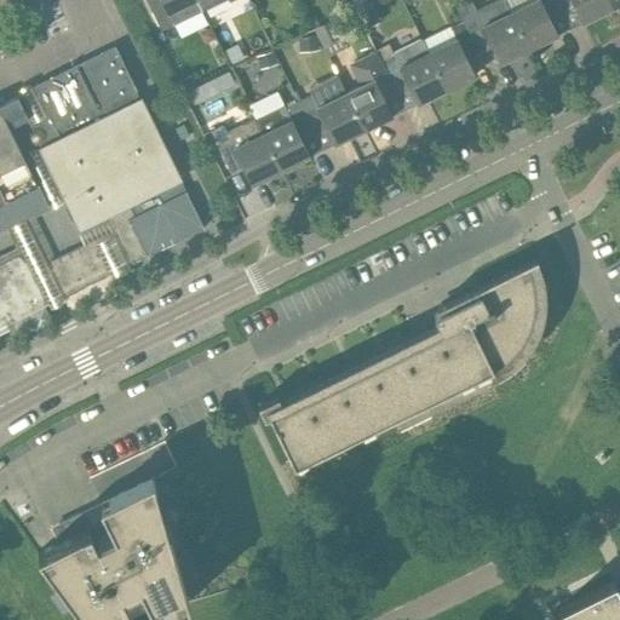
[(197,0),(145,0),(161,32),(174,24),(204,11),(197,0)]
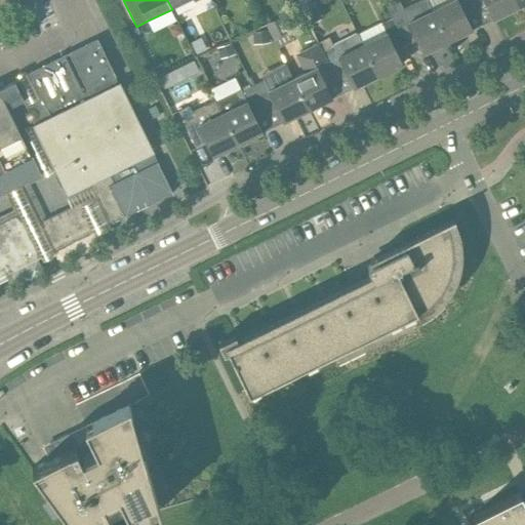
[(294,0),(281,0),(280,1),(287,12),(298,6),(294,0)]
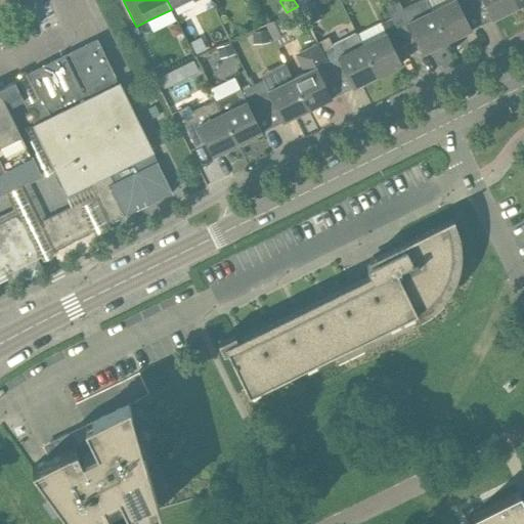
[(446,41),(432,10),(426,0),(419,0),(402,8),(398,0),(387,6),(392,17),(406,45),(417,40),(424,53),(434,48),(434,47),(446,41)]
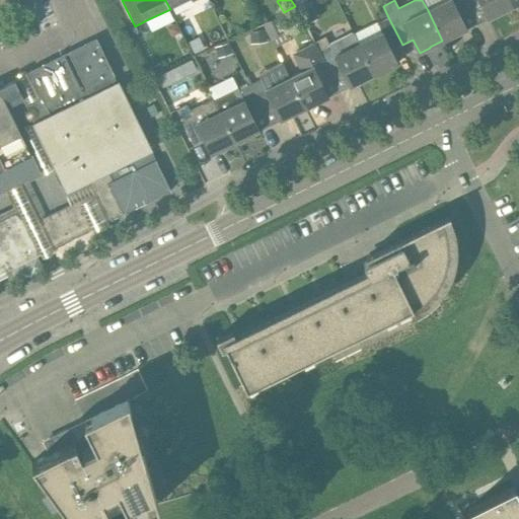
[(471,11),(465,0),(449,0),(428,10),(442,41),(455,33),(456,34),(466,29),(460,16),(471,11)]
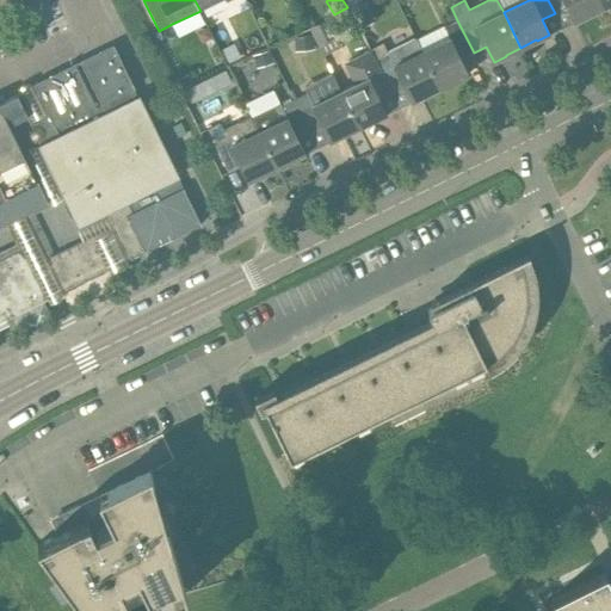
[(548,0),(555,13),(567,6),(575,23),(588,16),(587,14),(604,7),(599,0),(548,0)]
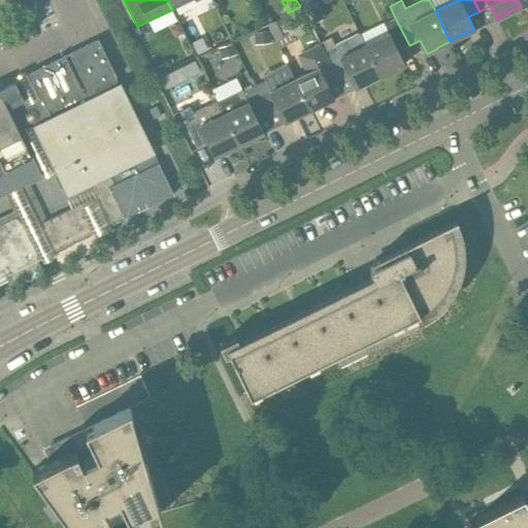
[(409,45),(395,18),(384,24),(388,33),(365,44),(380,75),(393,69),(393,70),(404,64),(398,51),(409,45)]
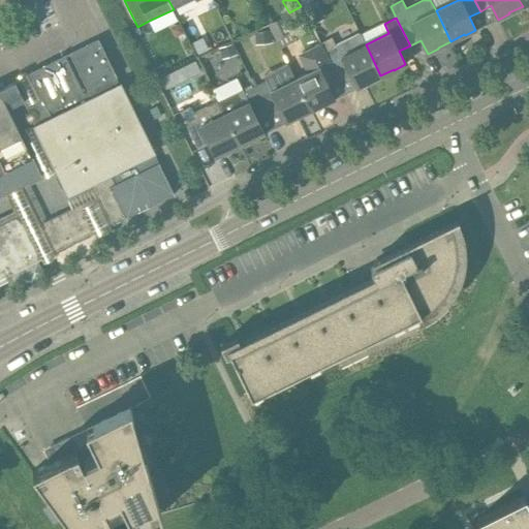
[(292,30),(285,19),(271,28),(275,36),(276,39),(292,30)]
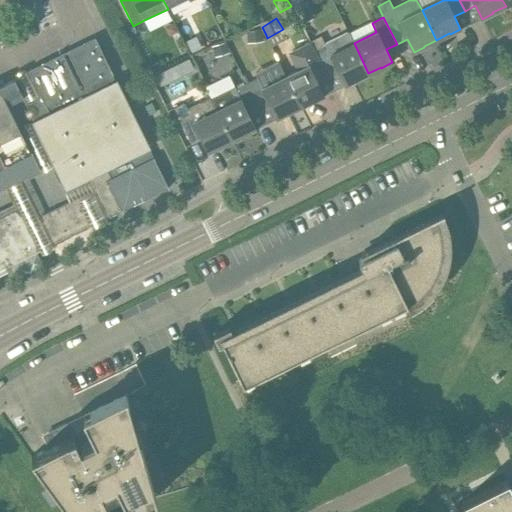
[(263,41),(262,29),(245,31),(247,43),(263,41)]
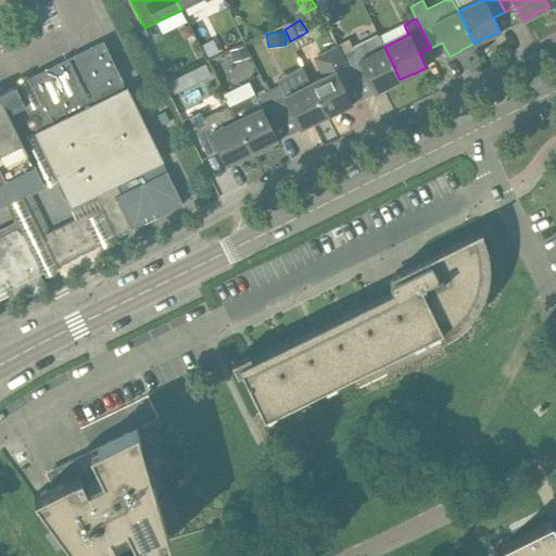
[(400,79),(384,47),(378,34),(352,47),(354,49),(343,54),(357,84),(368,78),(376,92),(387,87),(387,86),(400,79)]
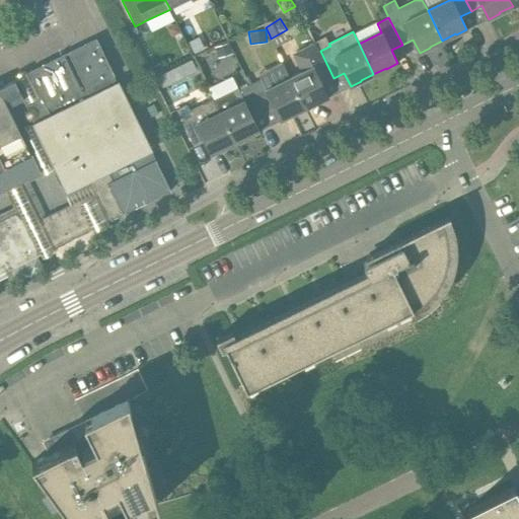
[(69,52),(64,54),(82,92),(85,98),(33,123),(66,191),(106,171),(107,173),(151,150),(130,106),(125,108),(120,110),(107,87),(118,83),(118,82),(115,75),(96,39),(70,52),(69,52)]
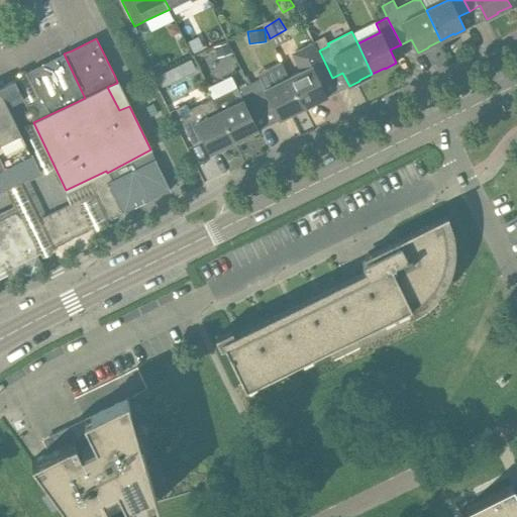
[(233,55),(229,43),(216,47),(220,60),(233,55)]
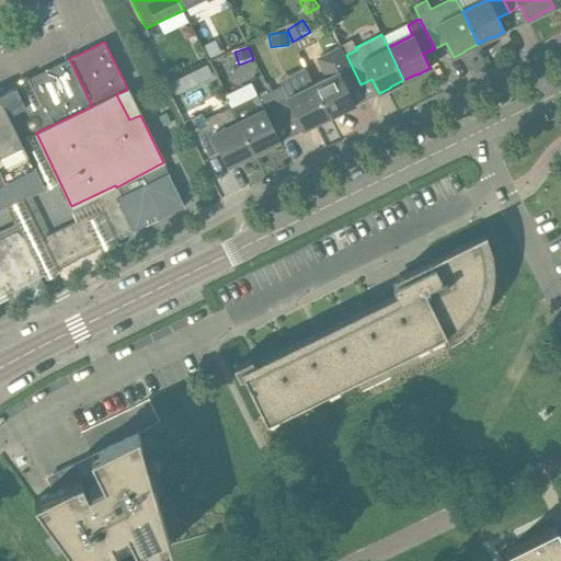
[(313,84),(329,116),(343,110),(343,111),(355,105),(347,91),(361,84),(346,55),(343,48),(320,59),(329,77),(313,84)]
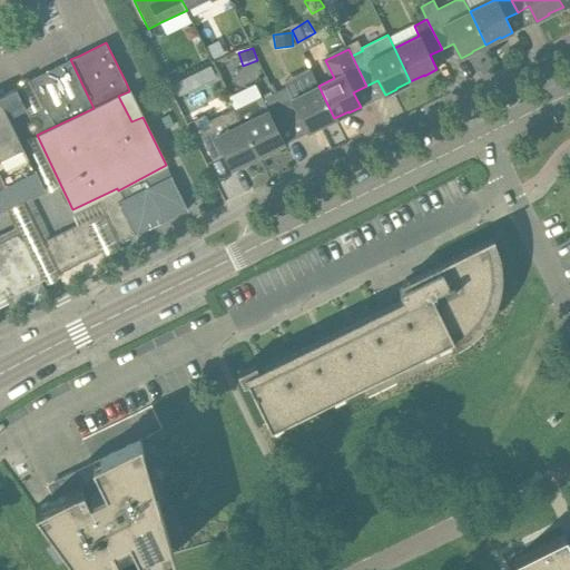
[(56,67),(32,78),(42,100),(51,120),(90,101),(70,59),(70,60),(59,65),(56,67)]
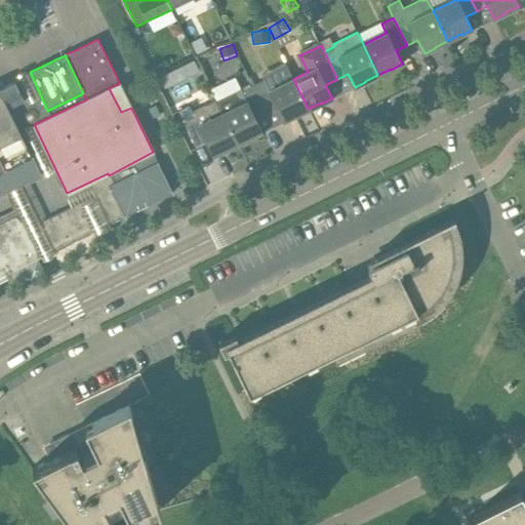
[(151,69),(155,77),(165,72),(161,64),(151,69)]
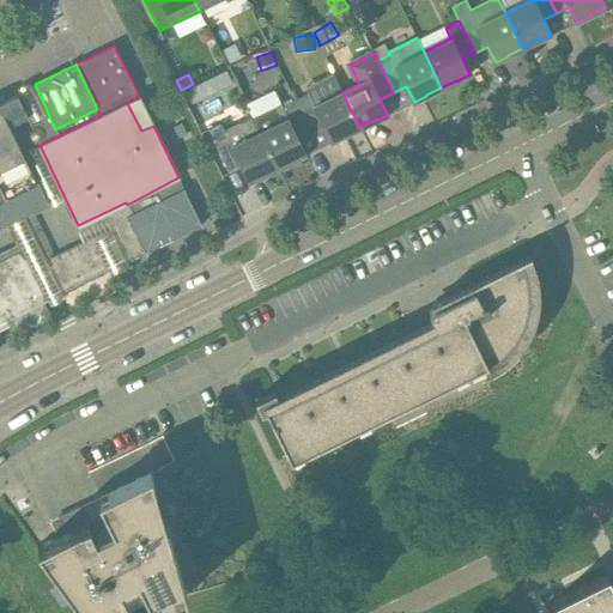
[(359,127),(343,92),(315,105),(310,93),(296,101),(313,132),(325,127),(332,143),(345,135),(359,127)]
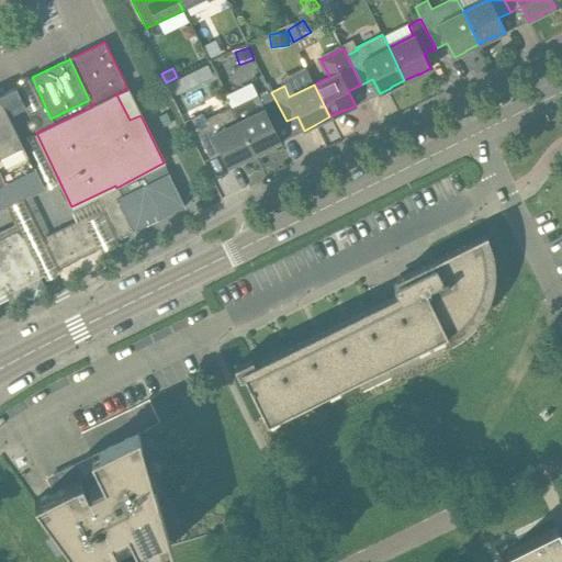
[(0,206),(43,187),(10,119),(17,115),(15,112),(25,107),(17,87),(0,94),(0,206)]
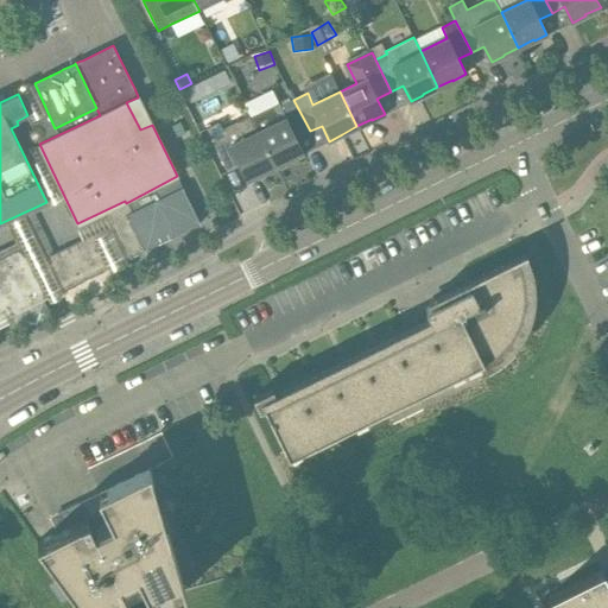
[(127,102),(140,130),(151,124),(138,96),(138,97),(127,102)]
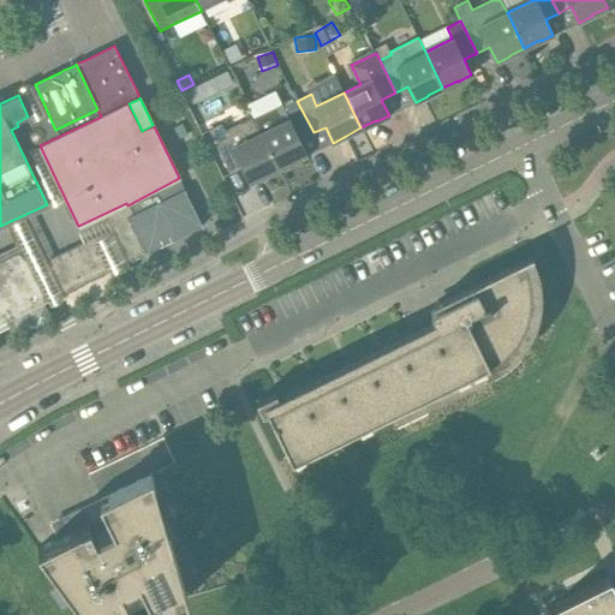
[(297,101),(282,107),(281,103),(255,117),(279,168),(293,161),(294,162),(308,155),(299,139),(314,132),(297,101)]
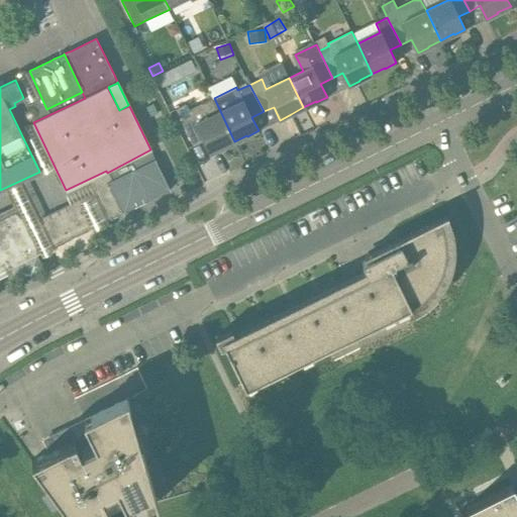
[(221,147),(234,141),(214,98),(212,99),(219,112),(208,117),(201,103),(189,109),(187,104),(176,109),(194,145),(205,140),(211,153),(222,148),(221,147)]
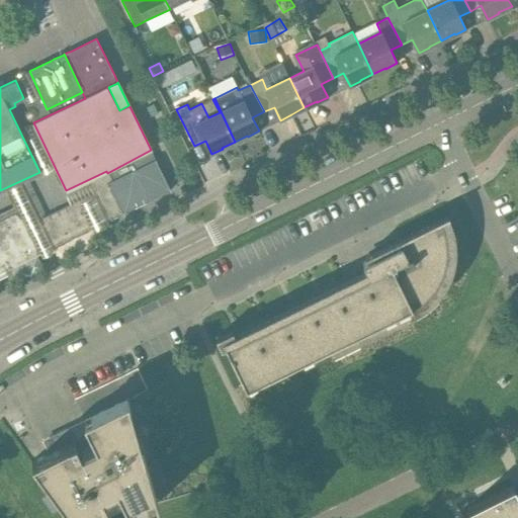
[(151,150),(107,173),(111,182),(108,184),(122,213),(170,190),(151,150)]
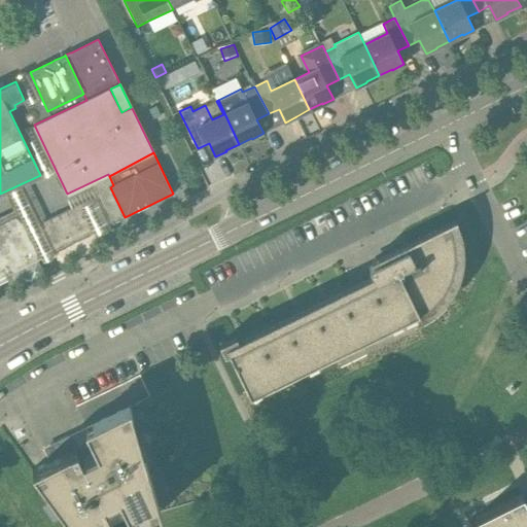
[(76,205),(71,208),(51,217),(43,221),(41,222),(41,226),(53,251),(71,242),(72,243),(93,233),(80,207),(76,205)]
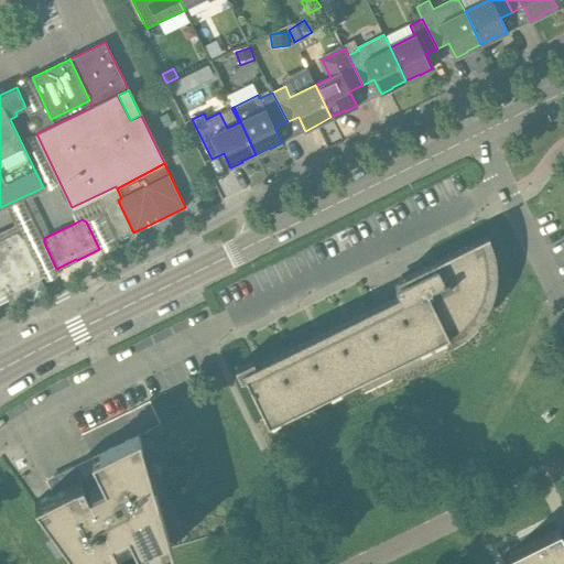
[(0,296),(42,277),(22,237),(13,235),(0,241),(0,296)]
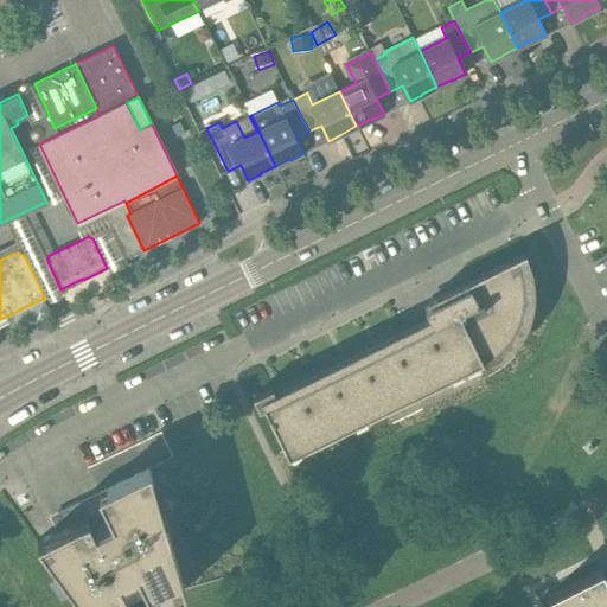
[(429,315),(275,391),(273,387),(253,396),(260,409),(264,407),(285,448),(280,451),(280,452),(286,449),(288,455),(384,408),(389,417),(486,369),(492,365),(499,362),(505,357),(510,352),(515,346),(519,340),(523,333),(526,327),(530,320),(531,313),(534,306),(534,298),(535,291),(534,283),(532,275),(531,268),(529,261),(525,254),(526,254),(525,253),(428,300),(429,301),(432,305),(425,307),(429,315)]
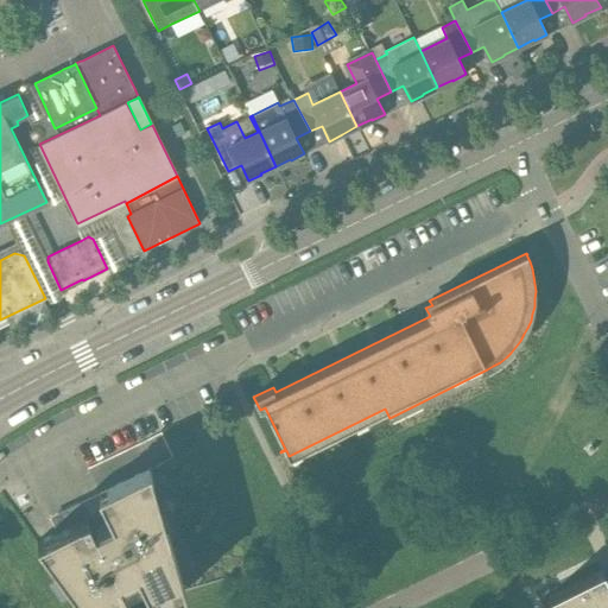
[(38,543),(86,607),(133,607),(133,606),(253,571),(192,447),(172,456),(57,513),(65,529),(38,543)]
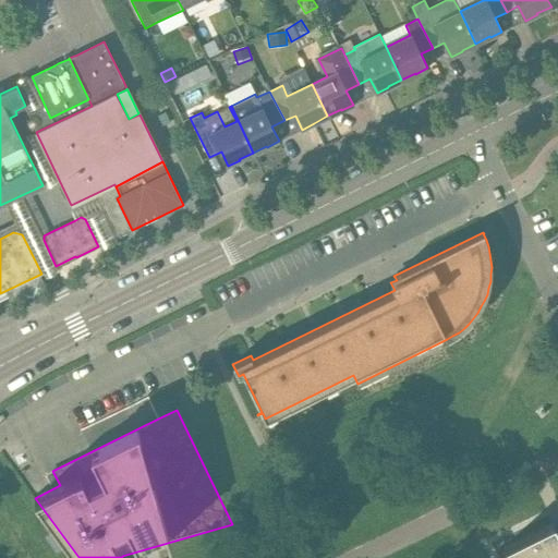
[(557,557),(557,531),(554,523),(504,548),(505,549),(505,548),(509,557),(557,557)]
